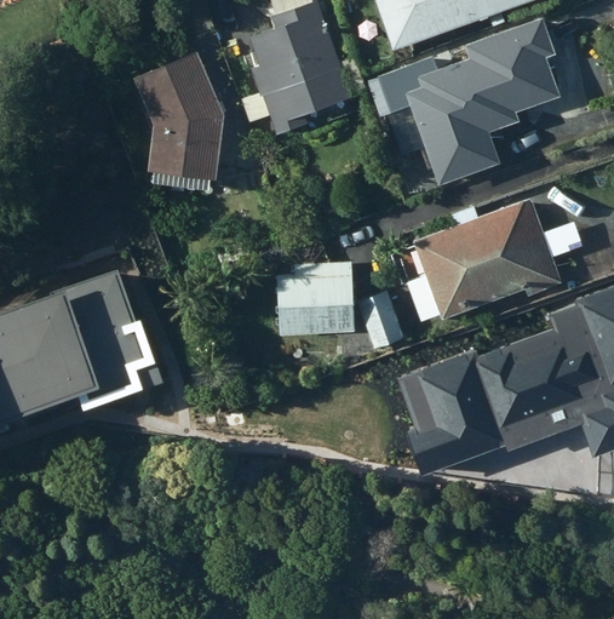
[(374,0),(391,49),(534,0),(374,0)]
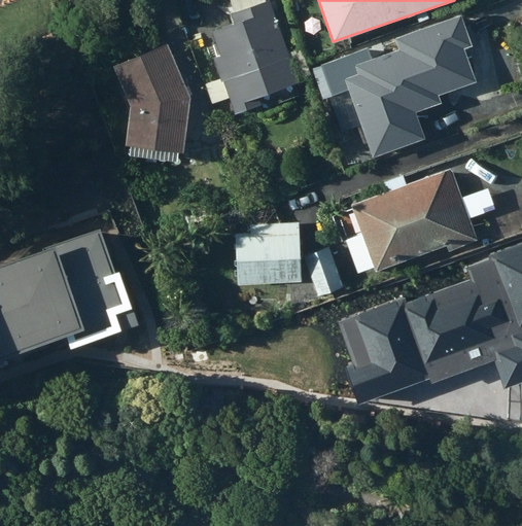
[(297,82),(269,1),(232,13),(236,26),(212,34),(219,54),(212,57),(232,113),(262,104),(258,95),(297,82)]
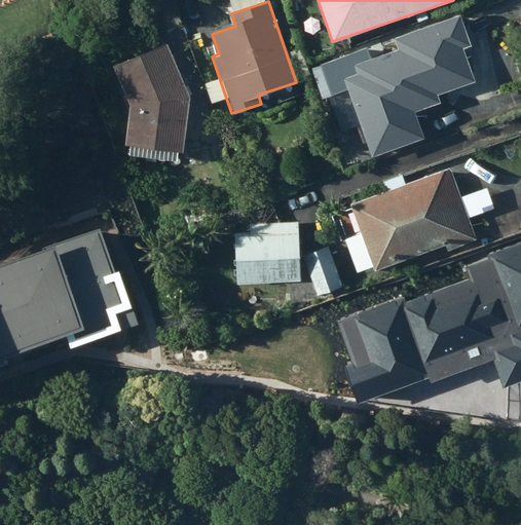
[(395,43),(397,50),(355,65),(358,76),(346,80),(373,156),(424,139),(415,112),(440,104),(438,97),(475,84),(464,51),(471,49),(461,21),(395,43)]
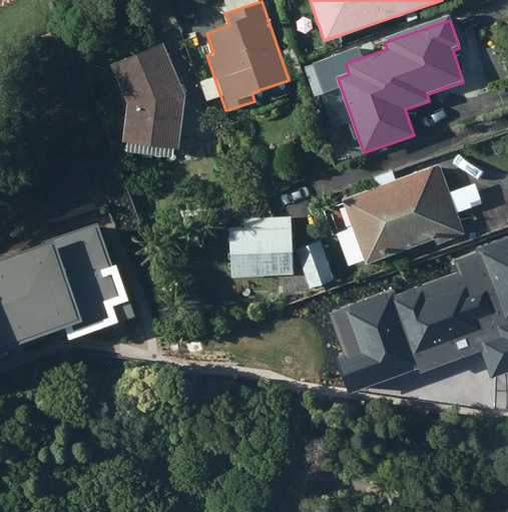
[(183,95),(161,41),(110,63),(128,102),(121,137),(173,146),(183,95)]
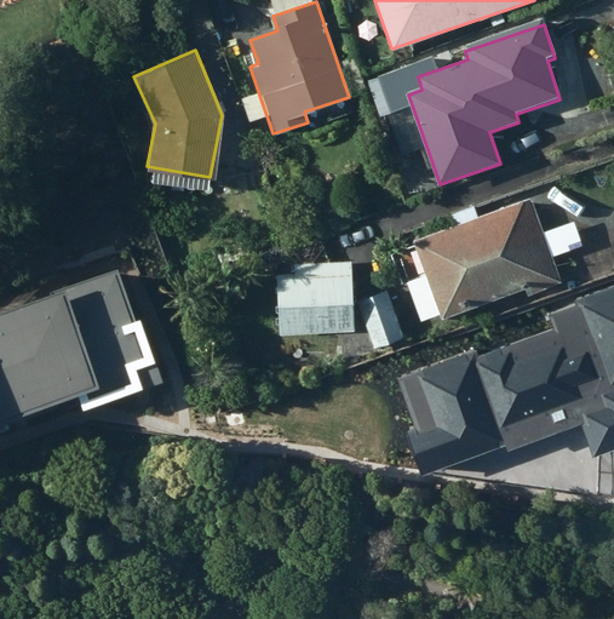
[(560,281),(531,200),(418,240),(442,317),(560,281)]
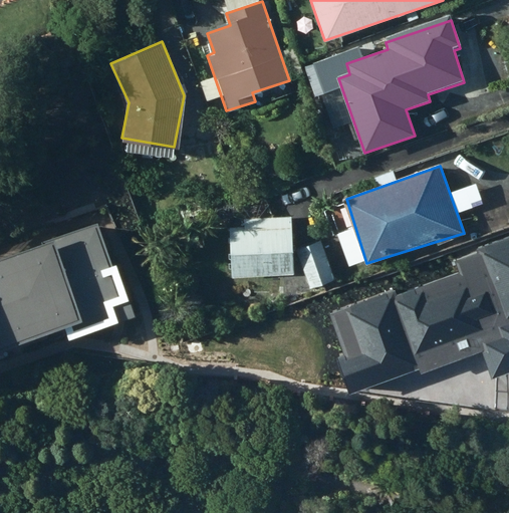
[(0,340),(70,315),(75,329),(139,306),(104,214),(0,252),(0,340)]
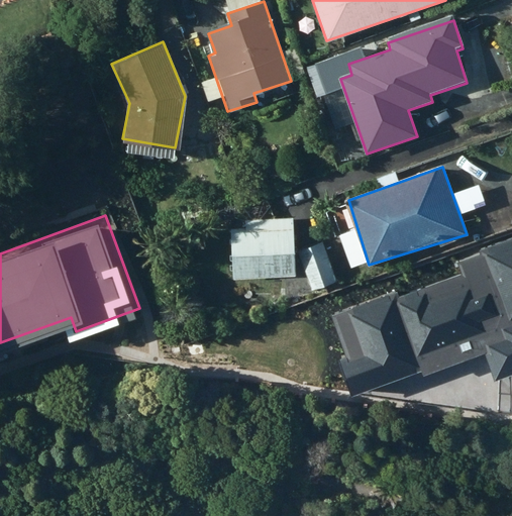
[(295,277),(294,236),(231,238),(232,280),(295,277)]
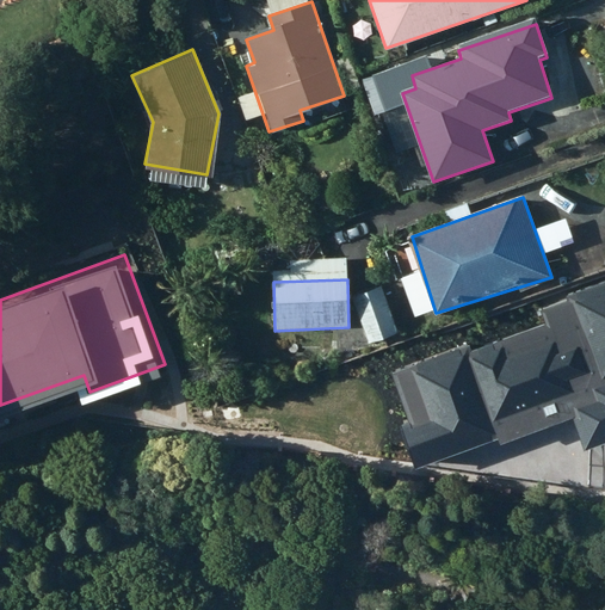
[(397,333),(381,288),(356,296),(372,342),(397,333)]
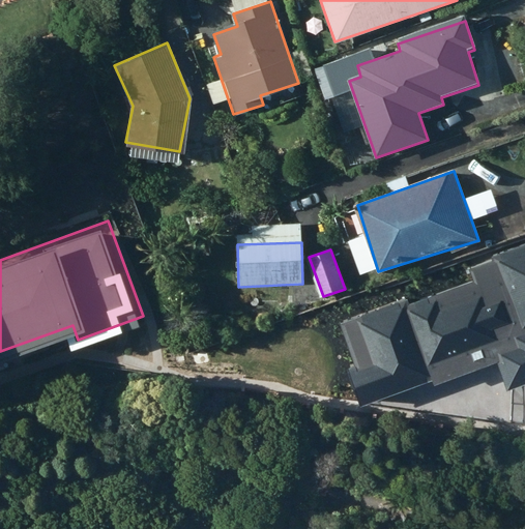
[(524,250),(472,268),(476,280),(346,325),(362,371),(355,373),(366,404),(437,379),(439,384),(502,361),(514,392),(518,391),(524,388),(524,250)]
